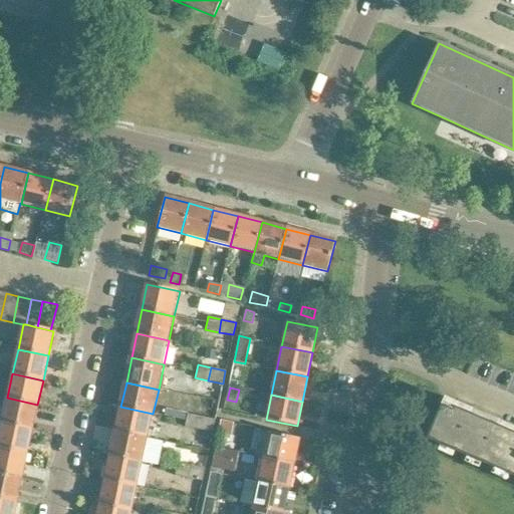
[(32,429),(37,405),(7,398),(2,423),(32,429)]
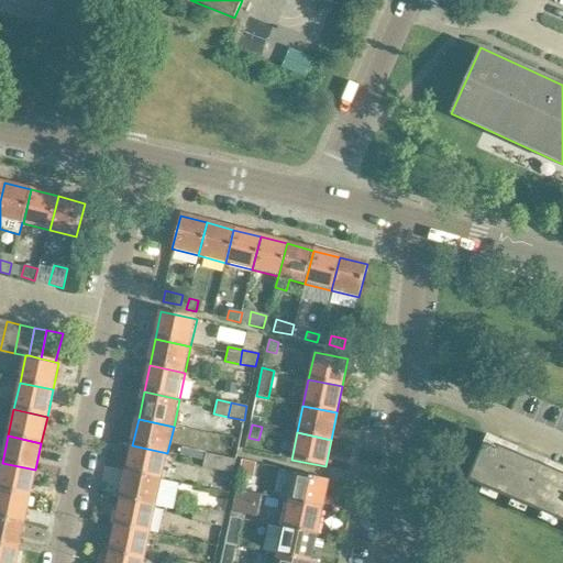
[(562,474),(499,446),(498,446),(497,450),(485,444),(468,482),(481,486),(499,495),(509,499),(528,507),(538,511),(558,519),(562,521),(562,474)]
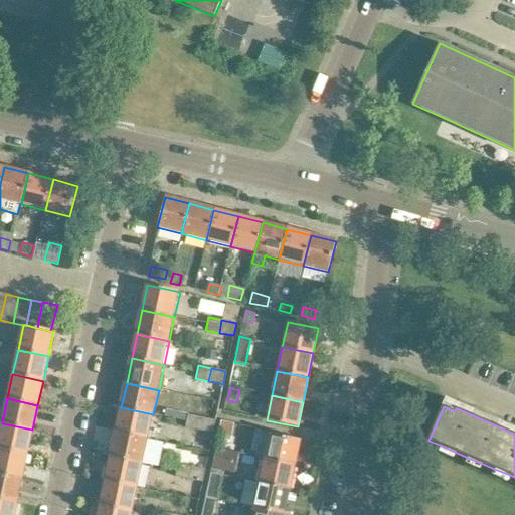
[(148,439),(153,414),(121,407),(116,432),(148,439)]
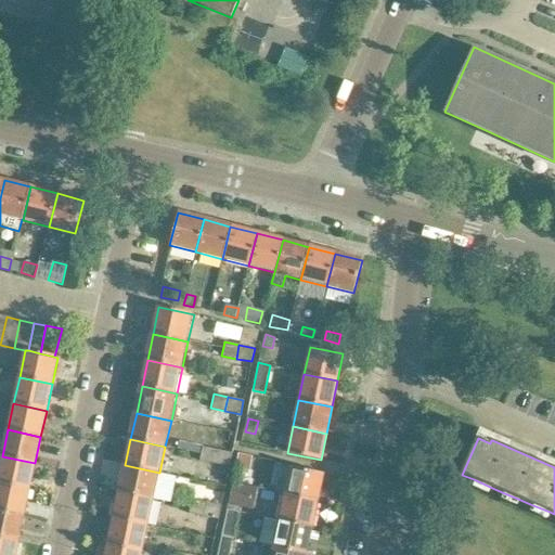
[(214,463),(217,450),(203,447),(203,446),(179,441),(177,449),(201,454),(199,461),(214,463)]
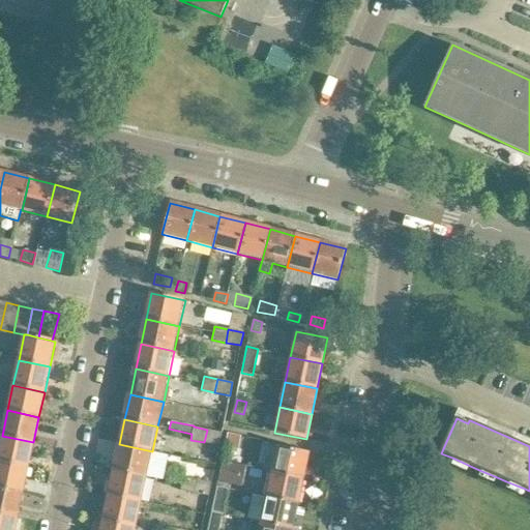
[(218,445),(222,433),(207,430),(204,442),(218,445)]
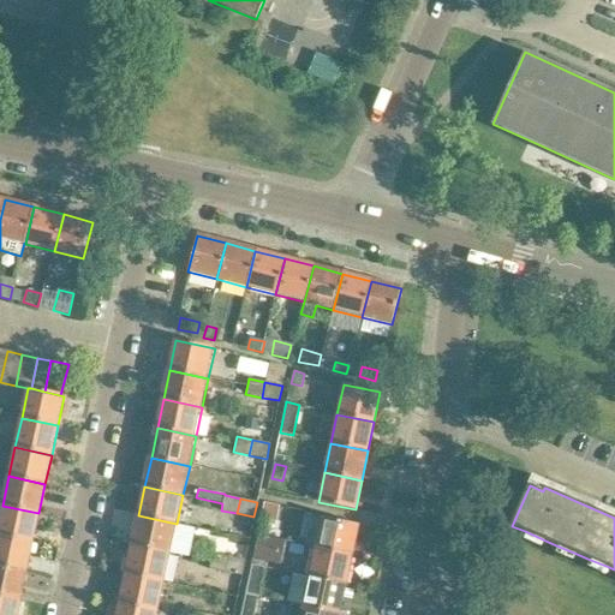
[(264,503),(261,520),(275,523),(279,507),(264,503)]
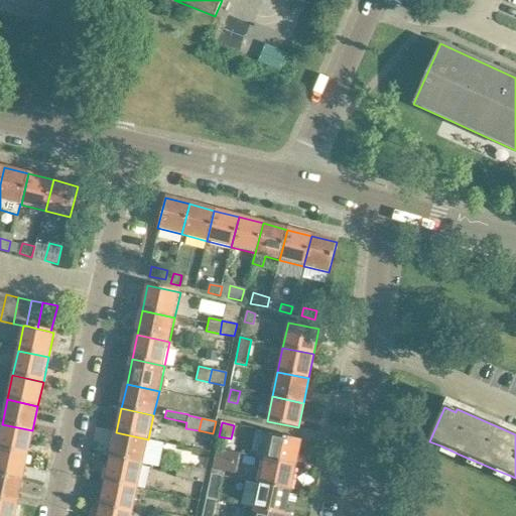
[(0,448),(27,455),(32,430),(2,424),(0,431),(0,448)]
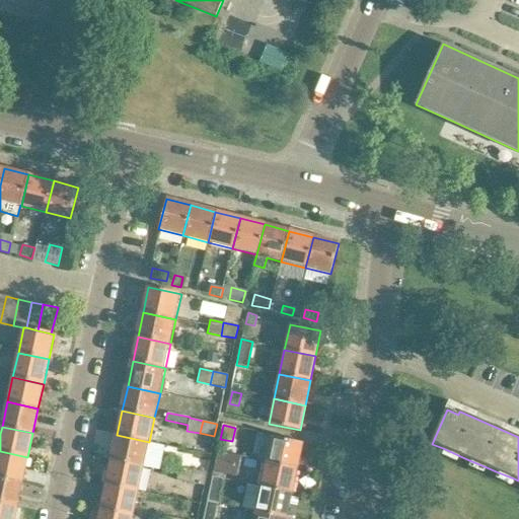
[(144,466),(149,442),(117,435),(112,460),(144,466)]
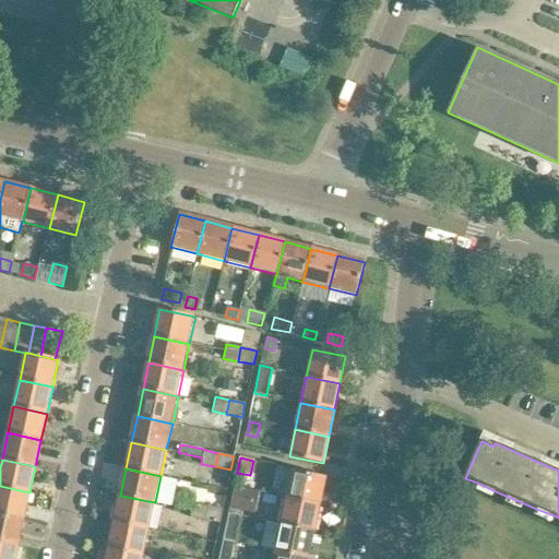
[(320,504),(325,477),(292,470),(285,497),(320,504)]
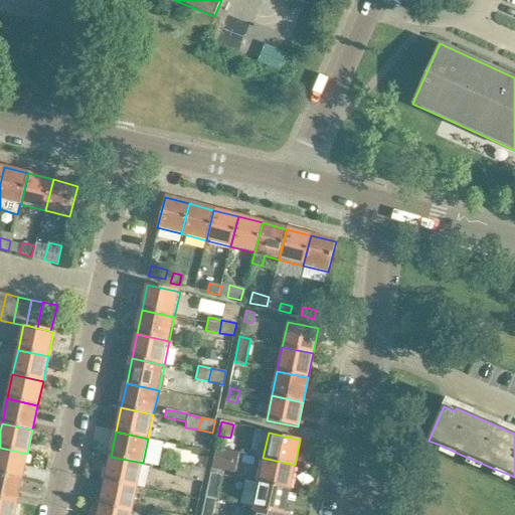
[(0,473),(22,478),(27,454),(0,448),(0,473)]
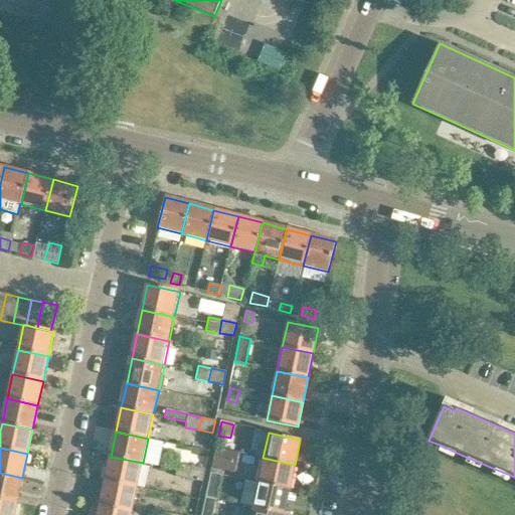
[(226,450),(215,449),(212,461),(223,463),(224,457),(226,450)]
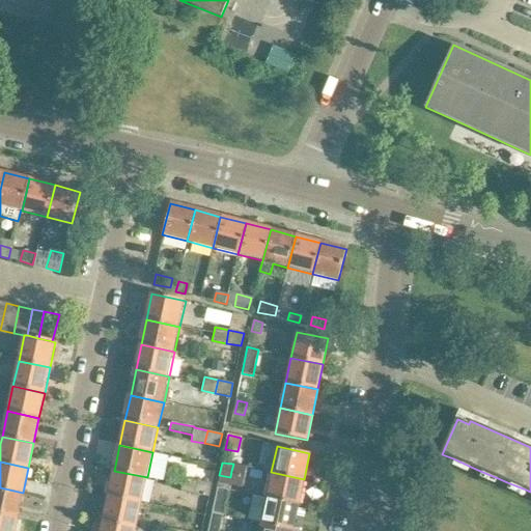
[(142,503),(147,477),(114,471),(109,496),(142,503)]
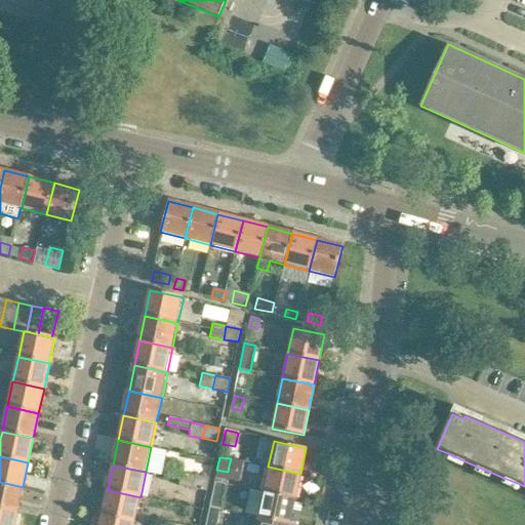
[(295,499),(300,474),(268,467),(263,492),(295,499)]
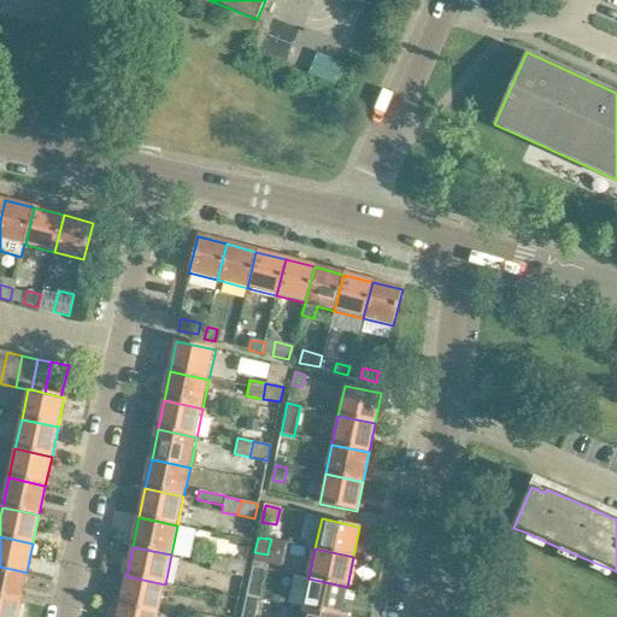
[(225,574),(229,558),(213,556),(210,570),(225,574)]
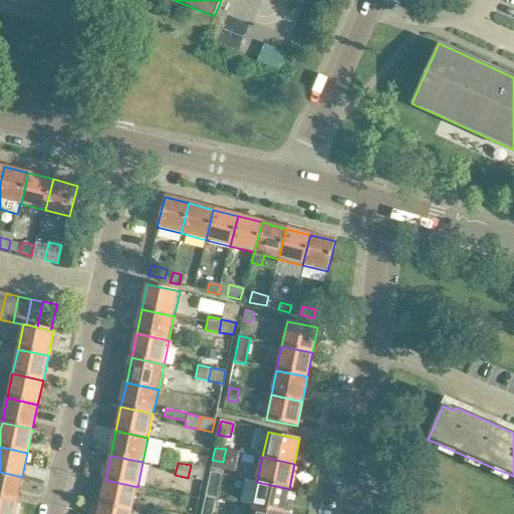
[(202,481),(205,468),(191,465),(188,478),(202,481)]
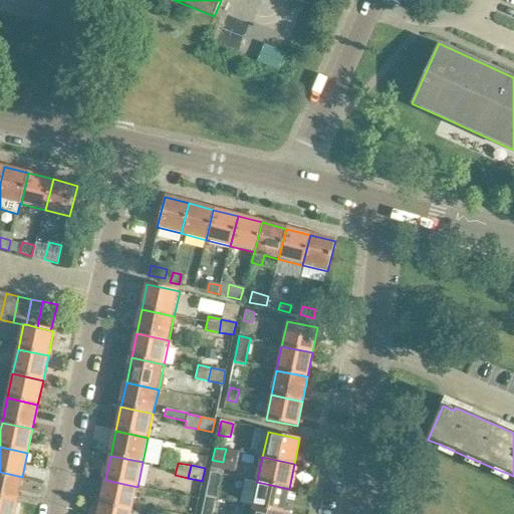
[(0,498),(16,502),(22,477),(0,472),(0,498)]
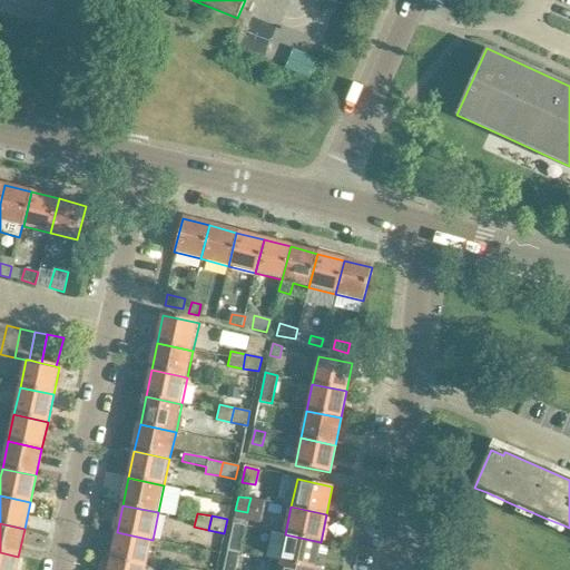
[(239,553),(245,526),(234,523),(227,551),(239,553)]
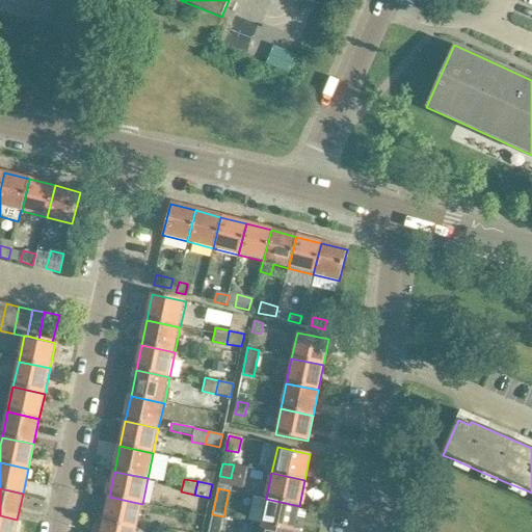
[(136,529),(142,504),(109,497),(104,522),(136,529)]
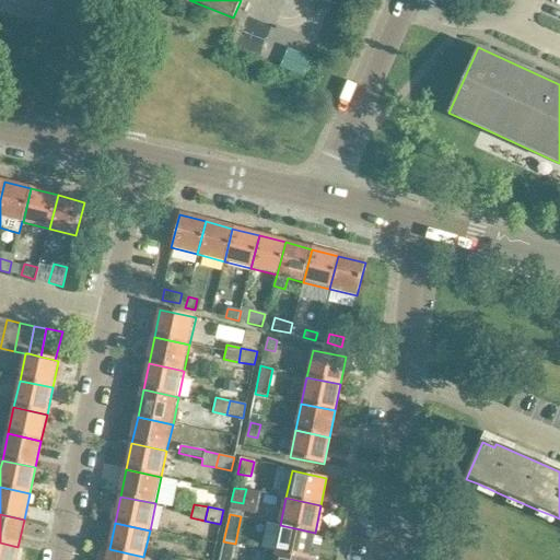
[(310,559),(315,533),(280,525),(275,552),(310,559)]
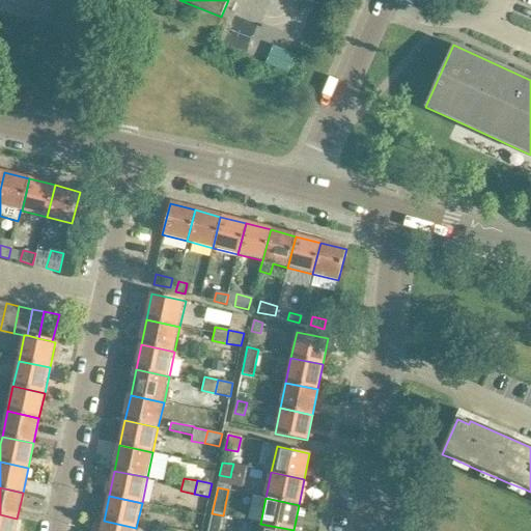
[(219,530),(223,515),(212,513),(207,530),(219,530)]
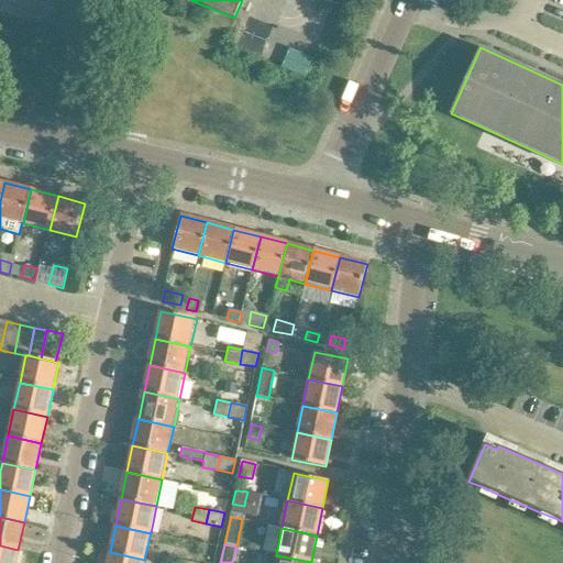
[(0,562),(14,562),(18,550),(0,545),(0,562)]
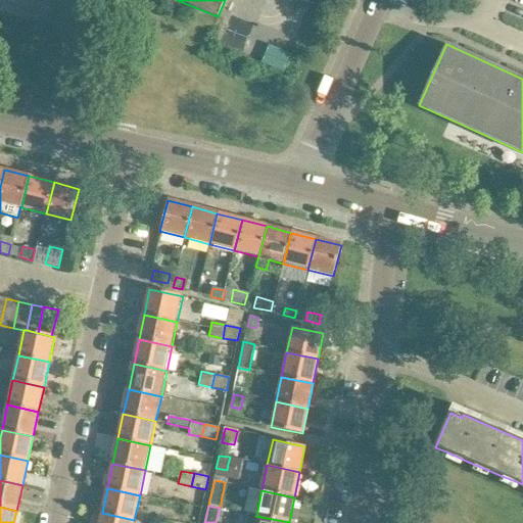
[(133,522),(134,520),(102,513),(99,522),(133,522)]
